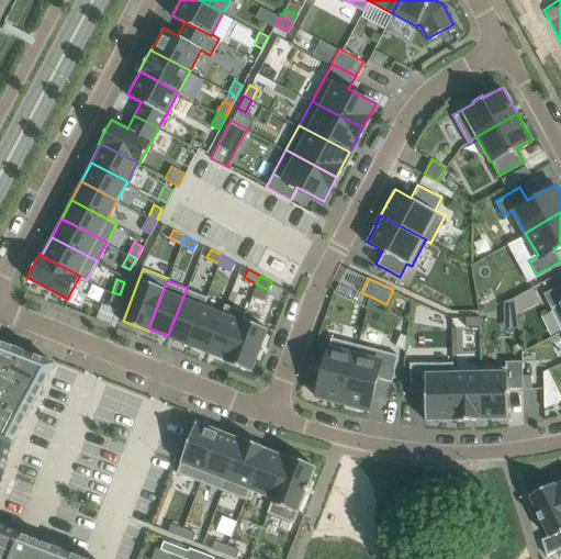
[(560,282),(542,292),(560,328),(560,282)]
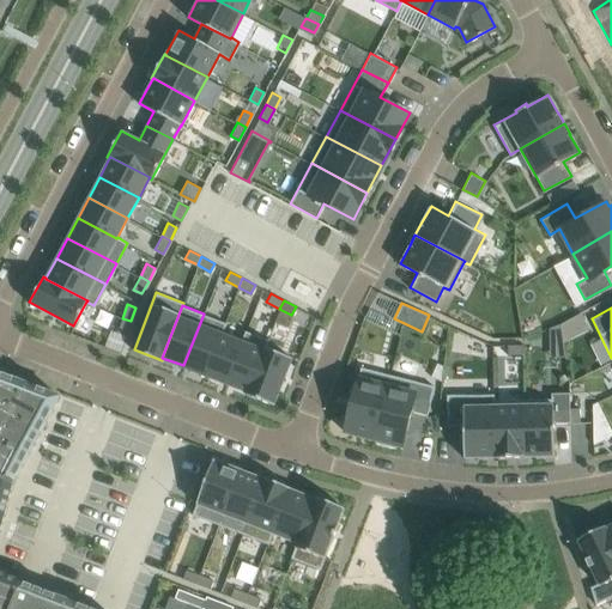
[(204,314),(183,365),(204,373),(220,333),(222,333),(225,322),(204,314)]
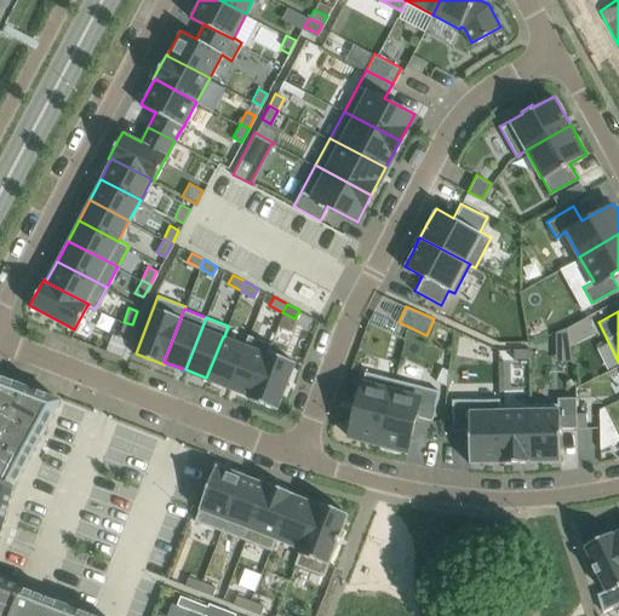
[(124,322),(118,335),(127,339),(132,324),(124,322)]
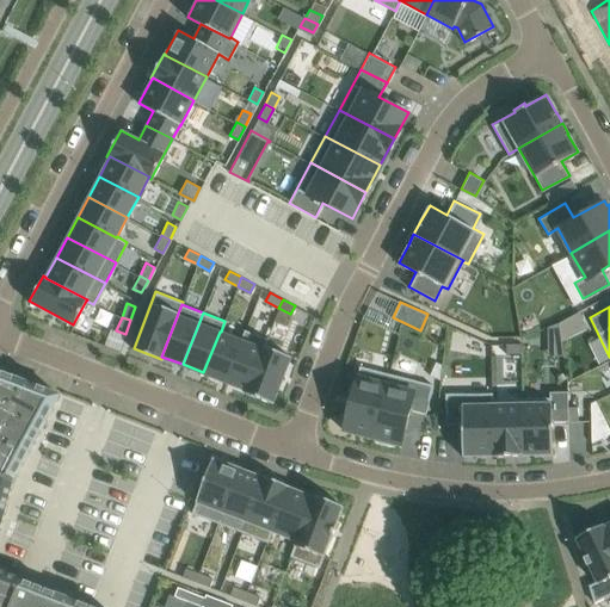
[(241,340),(225,381),(245,389),(246,389),(263,345),(264,346),(267,338),(244,328),(240,339),(241,340)]
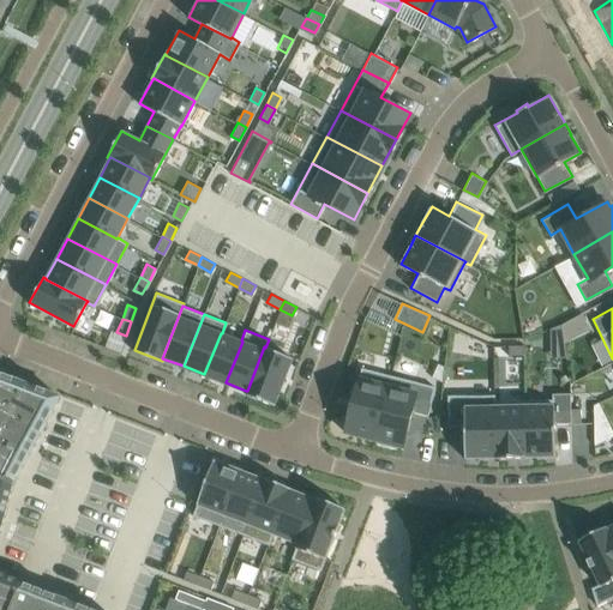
[(221,333),(204,374),(226,382),(242,342),(241,340),(222,333),(221,333)]
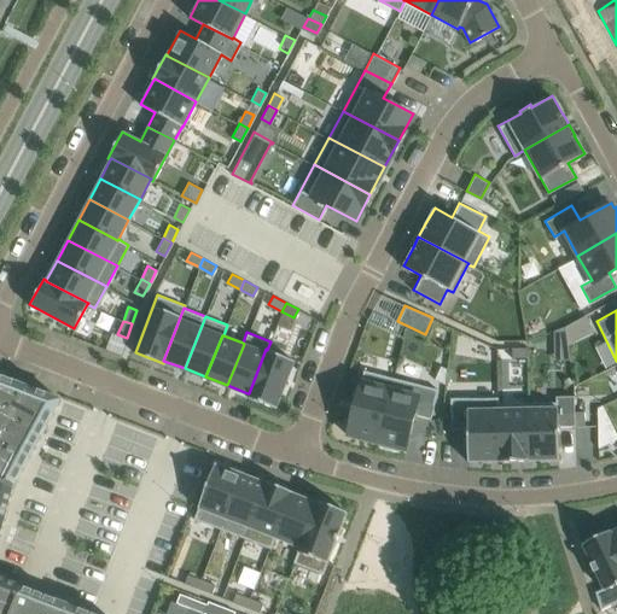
[(525,346),(511,346),(511,356),(525,356),(525,346)]
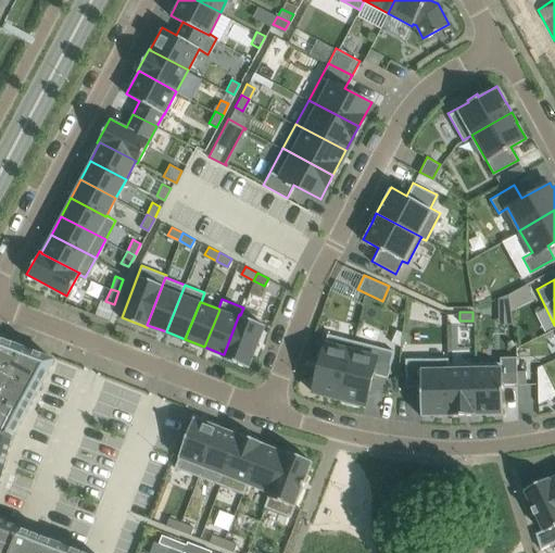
[(223,354),(222,356),(247,366),(264,324),(240,315),(239,314),(224,354),(223,354)]
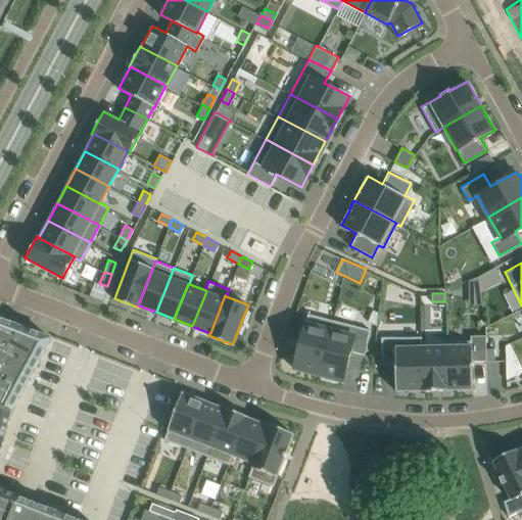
[(294,352),(291,363),(294,364),(293,367),(318,373),(332,319),(306,313),(296,353),(294,352)]
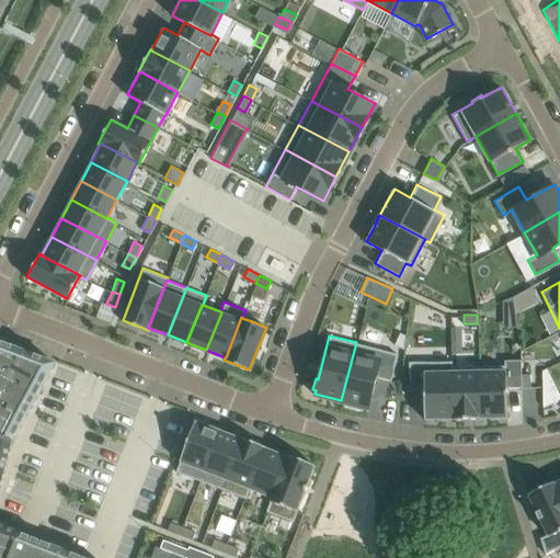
[(0,557),(87,557),(21,533),(0,524),(0,482),(12,441),(12,440),(13,437),(13,439),(54,364),(53,364),(54,362),(52,361),(0,340),(0,557)]
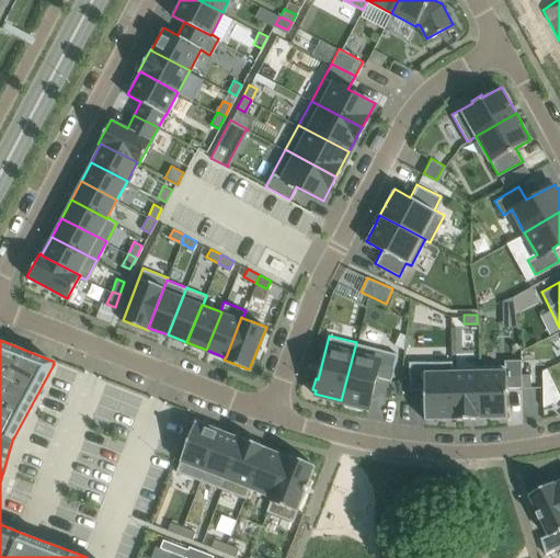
[(356,342),(341,400),(345,401),(344,405),(362,409),(362,406),(367,407),(376,375),(390,379),(397,353),(356,342)]
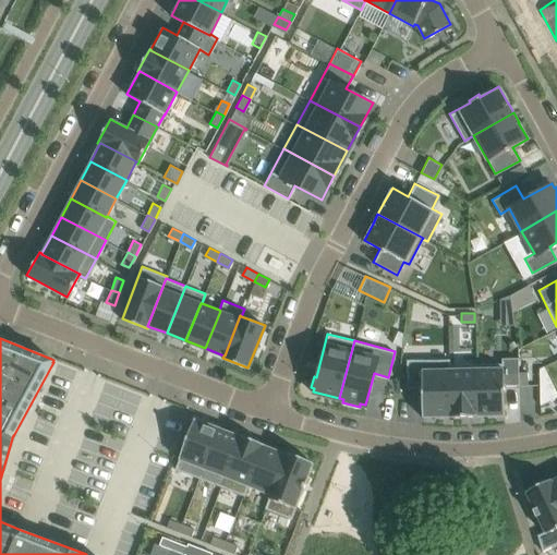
[(500,362),(475,363),(476,415),(477,415),(477,414),(504,414),(503,384),(518,384),(518,371),(517,357),(500,357),(500,362)]
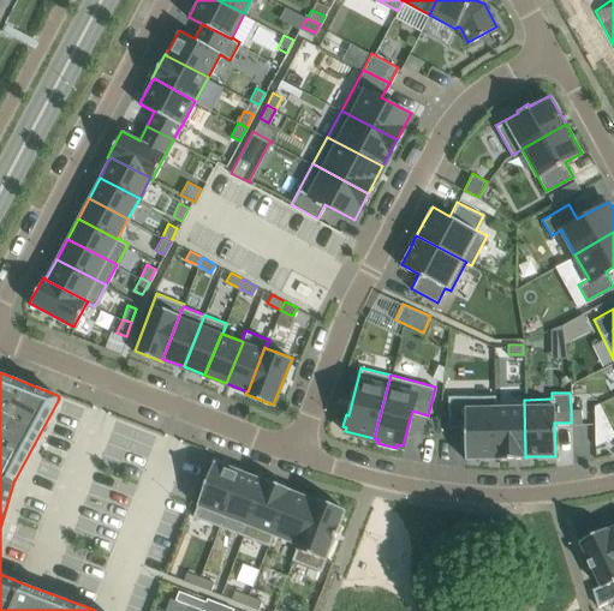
[(495,394),(447,395),(448,425),(464,425),(465,457),(494,457),(495,457),(494,400),(495,400),(495,394)]
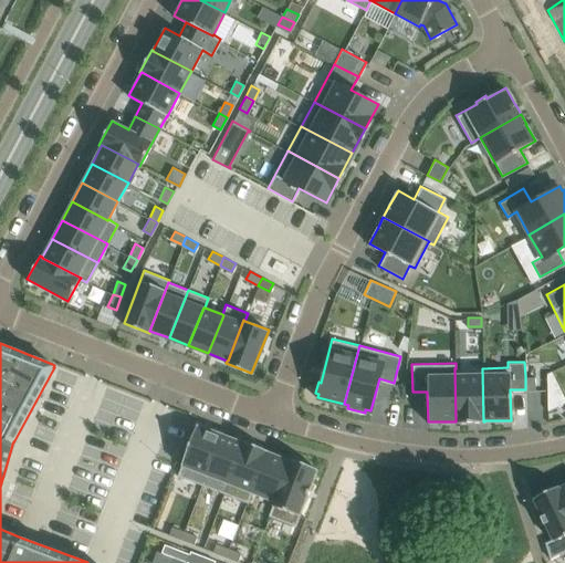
[(456,368),(454,368),(456,421),(483,421),(482,368),(456,368)]
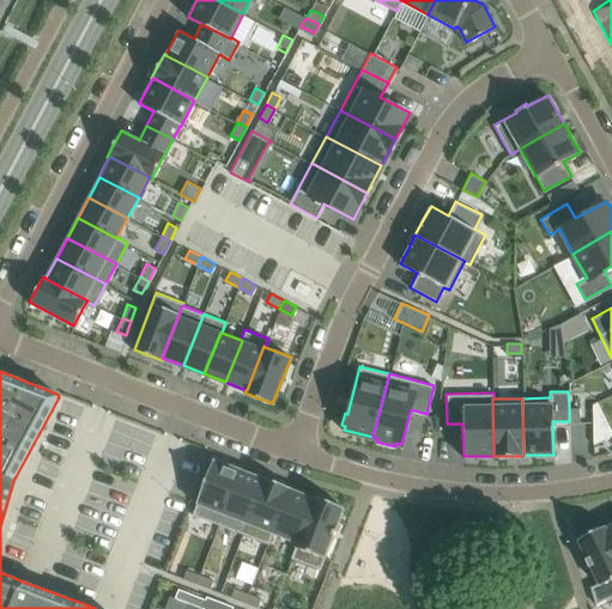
[(579,407),(569,407),(569,421),(579,421),(579,407)]
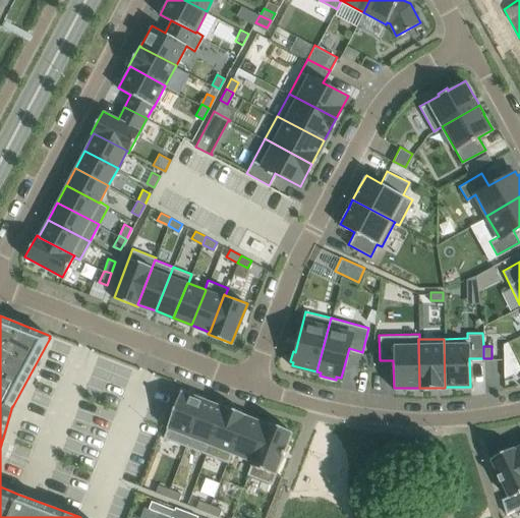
[(166,427),(163,437),(185,445),(204,399),(181,390),(166,427)]
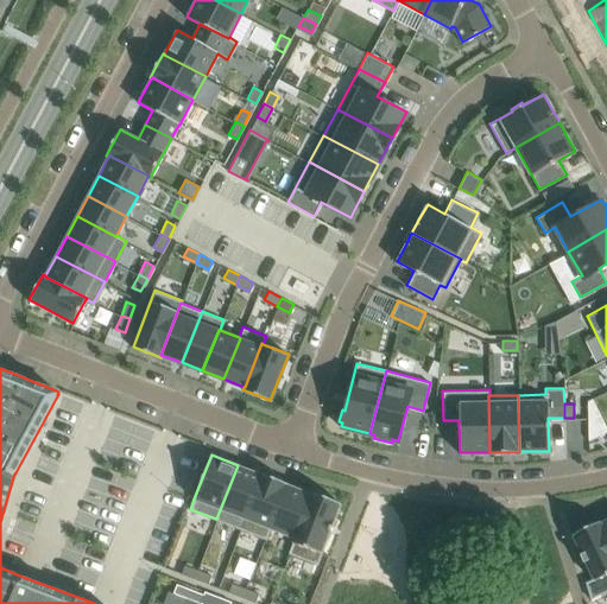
[(238,465),(216,519),(240,528),(261,475),(260,474),(238,465)]
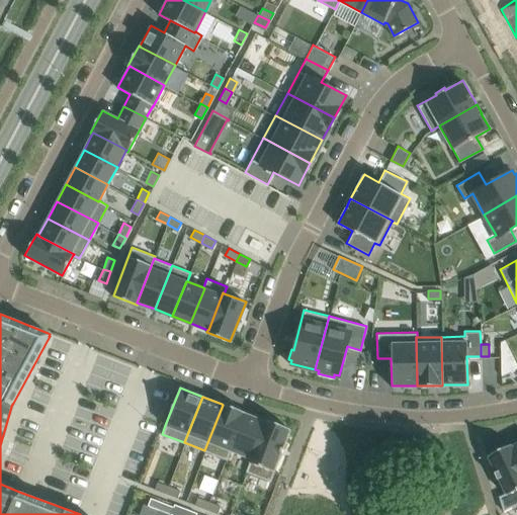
[(223,405),(204,450),(226,458),(230,449),(229,449),(243,412),(244,413),(244,412),(222,403),(222,404),(223,405)]
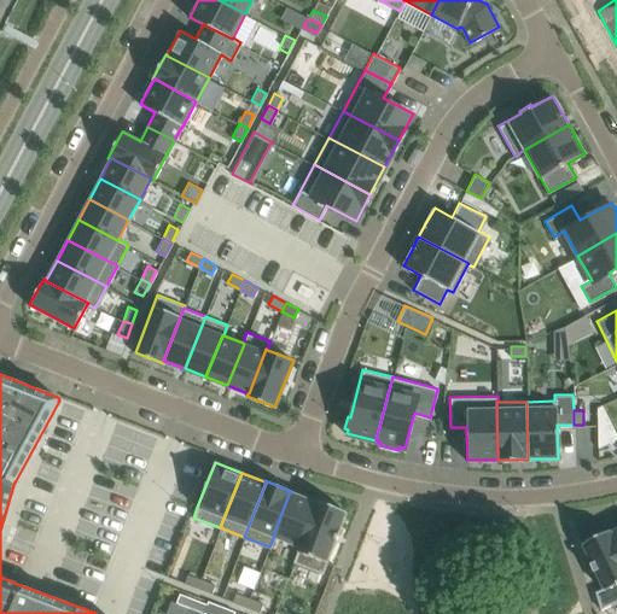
[(290,491),(273,536),(274,536),(298,545),(300,547),(318,502),(315,502),(291,492),(290,491)]
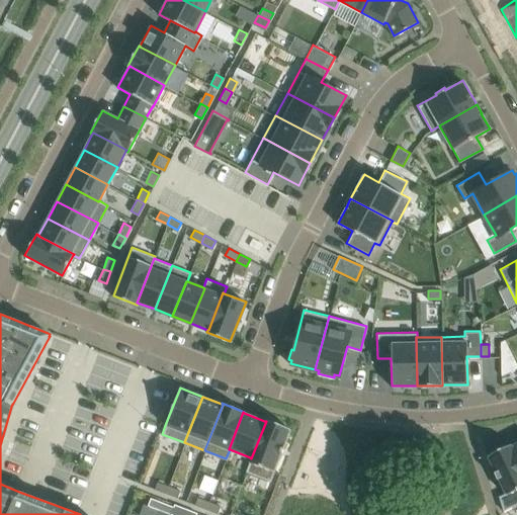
[(250,457),(245,470),(269,480),(278,458),(285,441),(284,441),(289,428),(265,419),(264,421),(266,421),(251,458),(250,457)]
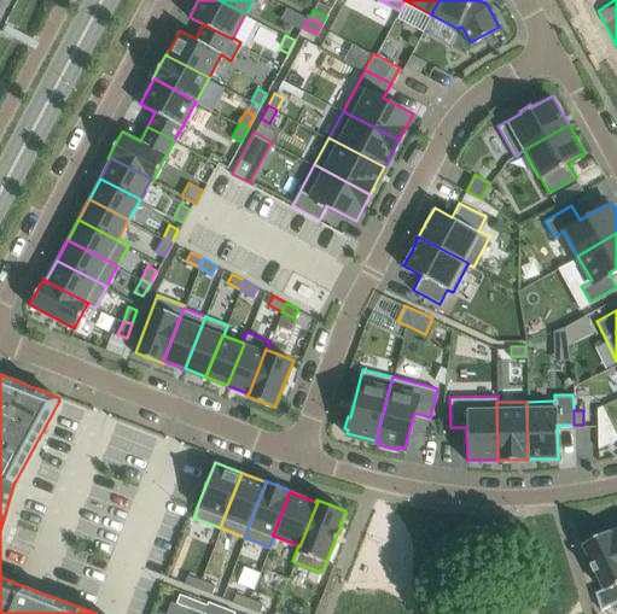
[(609,530),(582,542),(603,586),(594,591),(600,608),(616,600),(616,547),(610,531),(609,530)]
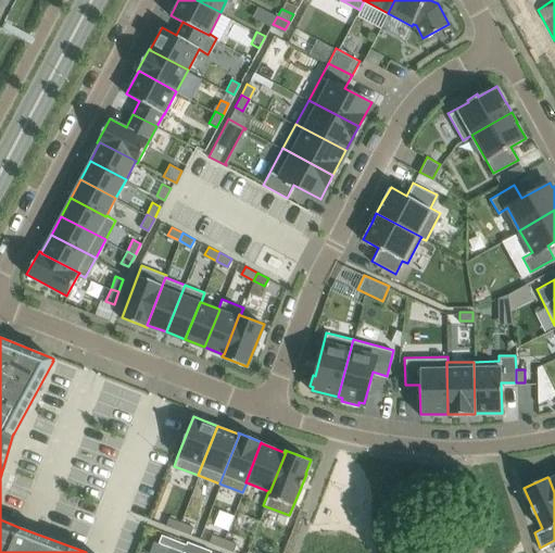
[(168,516),(165,524),(177,529),(180,520),(168,516)]
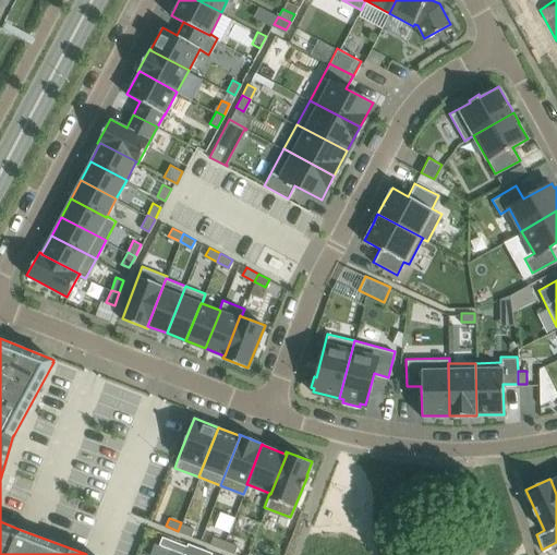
[(181,522),(178,531),(190,535),(193,527),(181,522)]
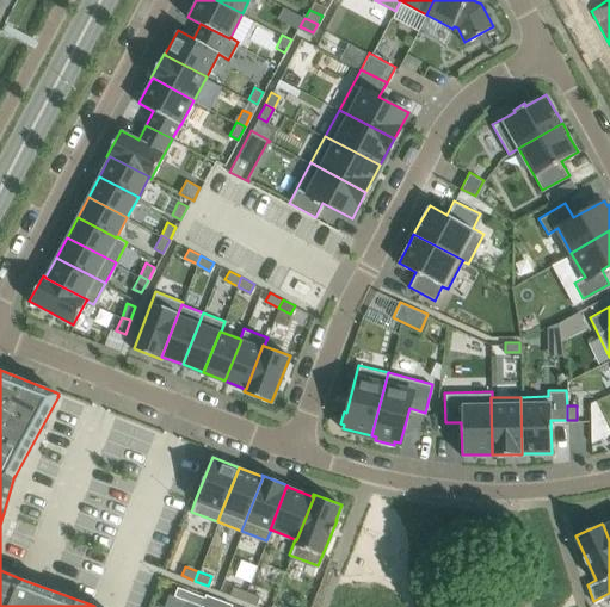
[(233,584),(229,594),(242,599),(246,590),(233,584)]
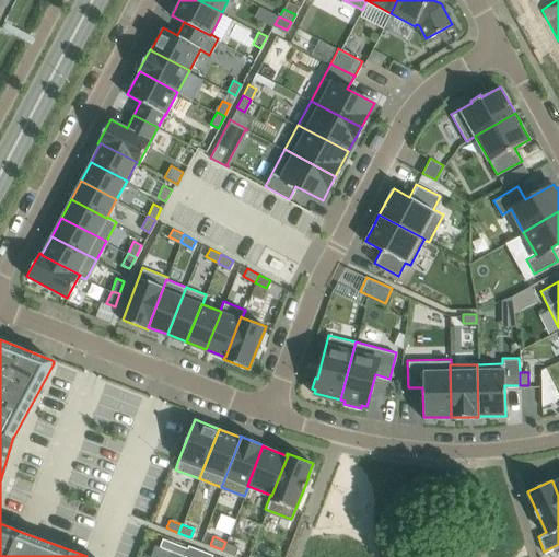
[(162,537),(159,545),(171,550),(174,542),(162,537)]
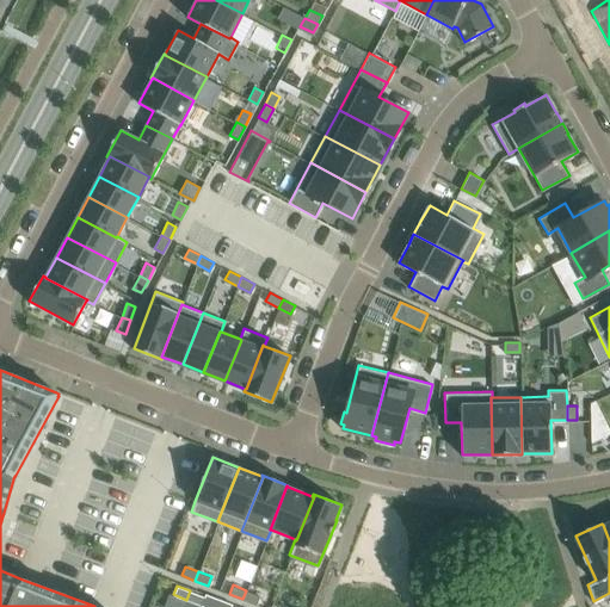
[(190,590),(186,600),(201,605),(204,595),(190,590)]
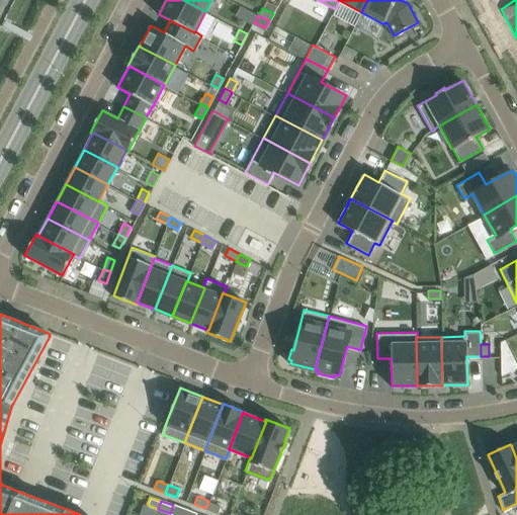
[(208,501),(205,508),(217,512),(220,505),(208,501)]
